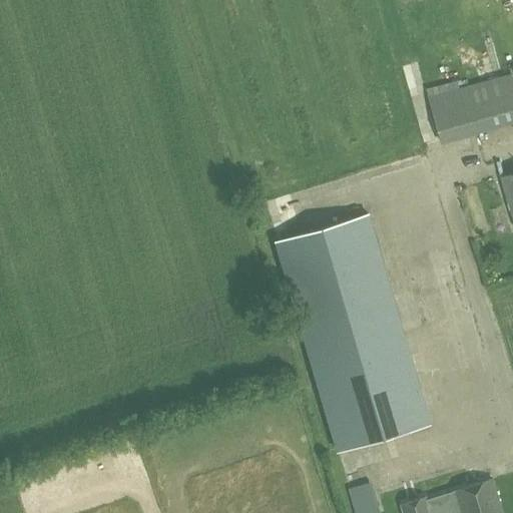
[(429,96),(441,143),(512,122),(512,81),(511,73),(429,96)]
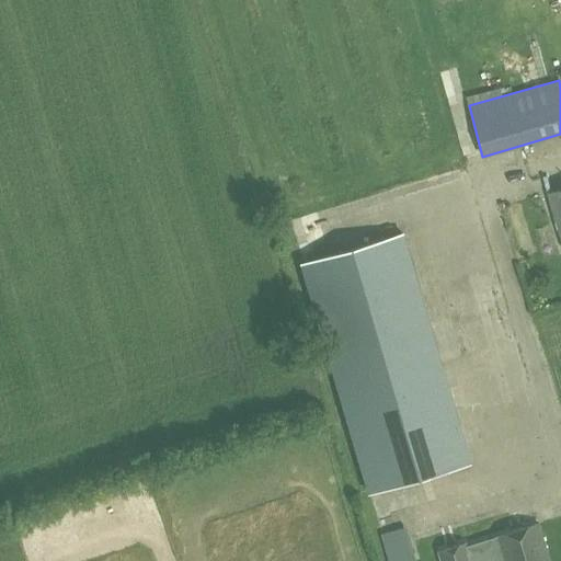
[(560,189),(547,193),(560,241),(560,189)]
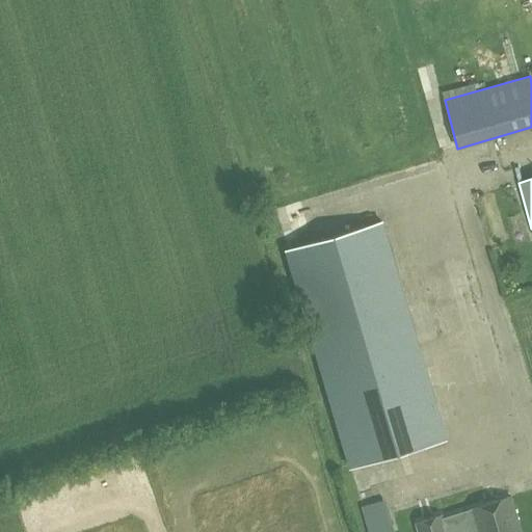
[(286,248),(349,468),(448,439),(383,219),(286,248)]
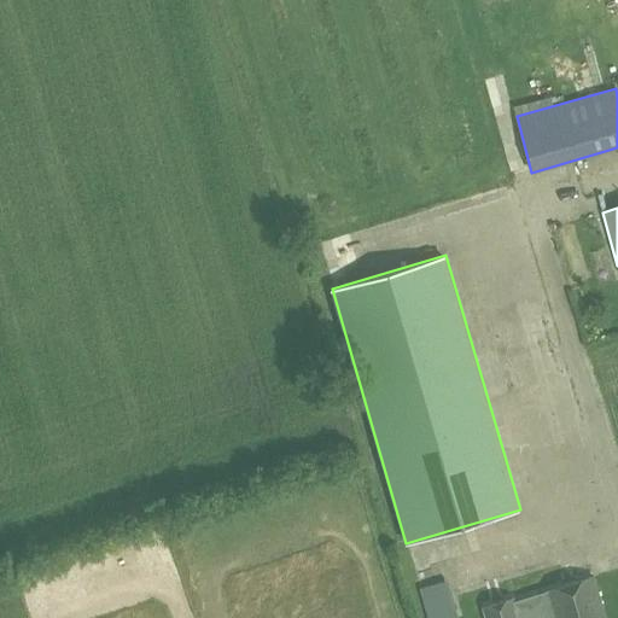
[(546,590),(518,600),(514,601),(513,598),(482,607),(484,617),(605,617),(593,576),(546,590)]
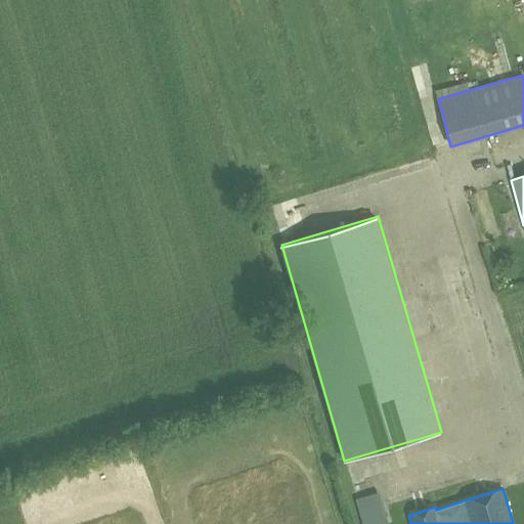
[(353,500),(359,523),(384,523),(389,523),(381,492),(353,500)]
